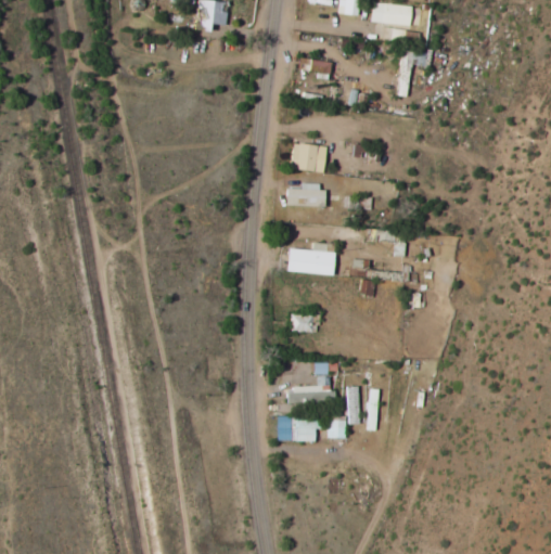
[(228,11),(222,11),(223,1),(201,0),(199,31),(210,31),(210,24),(227,25),(228,11)]
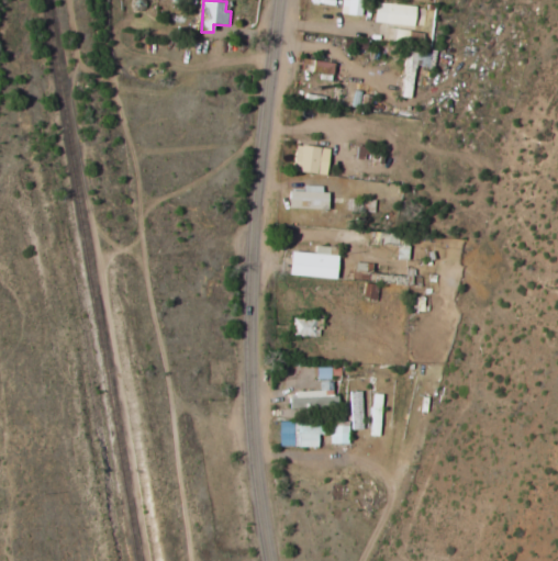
[(349,0),(348,14),(363,17),(365,0),(349,0)]
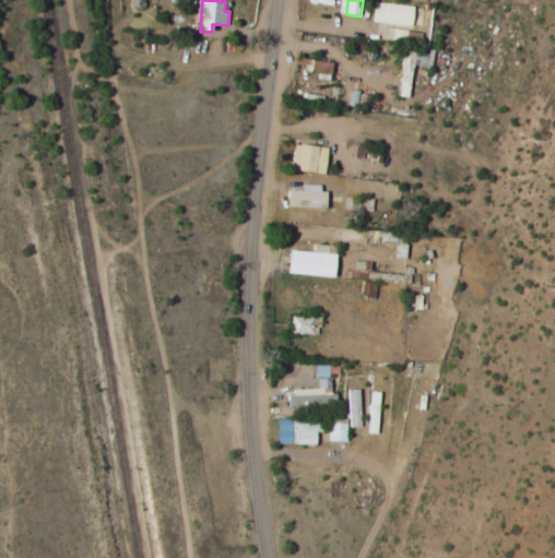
[(415,25),(415,4),(374,3),(373,23),(415,25)]
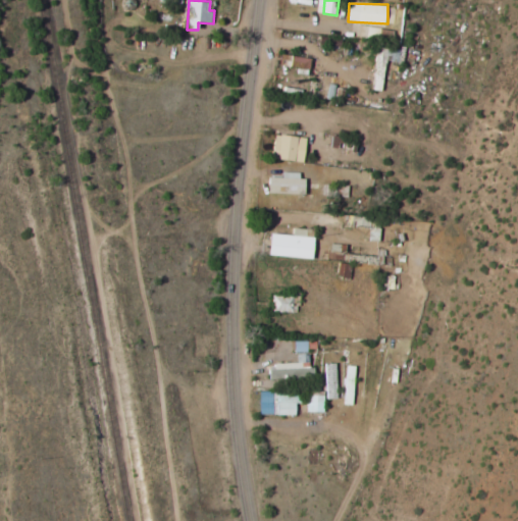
[(386,60),(400,62),(402,50),(380,46),(373,90),(381,91),(386,60)]
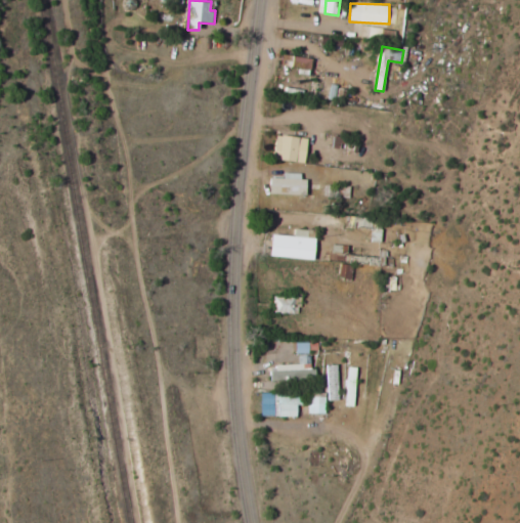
[(312,58),(292,55),(291,67),(304,69),(303,71),(310,72),(312,58)]
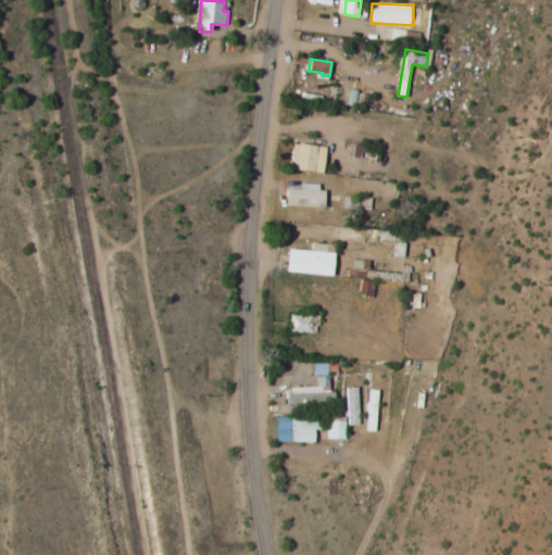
[(326,146),(292,144),(291,171),(325,172),(326,146)]
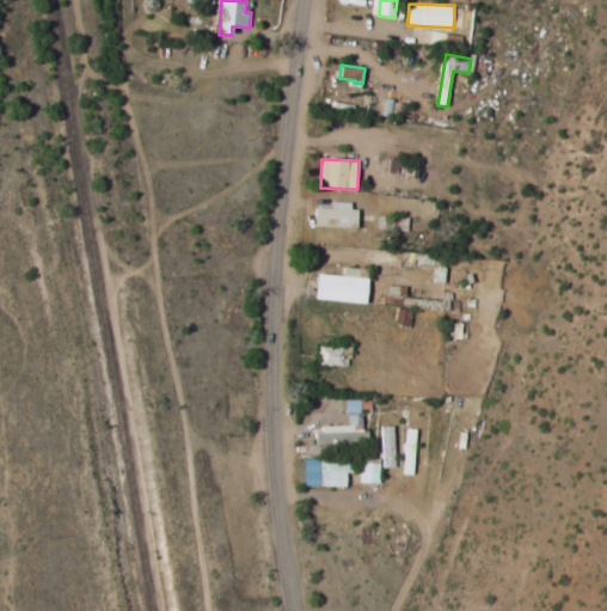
[(331,208),(314,208),(314,226),(355,228),(356,202),(331,202),(331,208)]
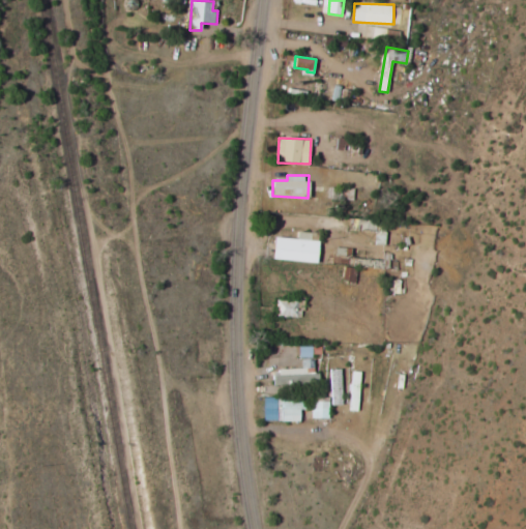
[(317,264),(319,241),(311,240),(312,233),(298,231),(297,239),(273,237),(271,259),(317,264)]
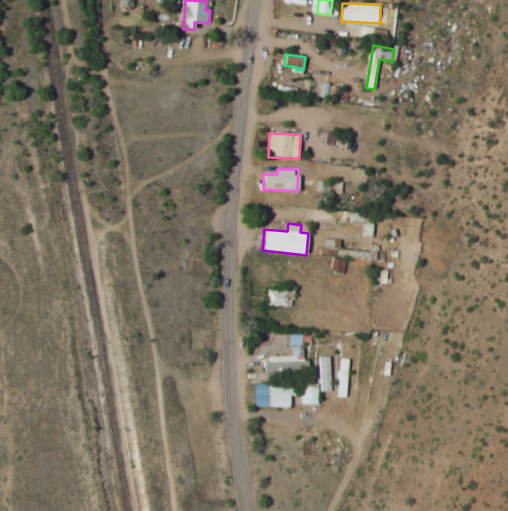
[(268,306),(294,306),(294,288),(267,288),(268,306)]
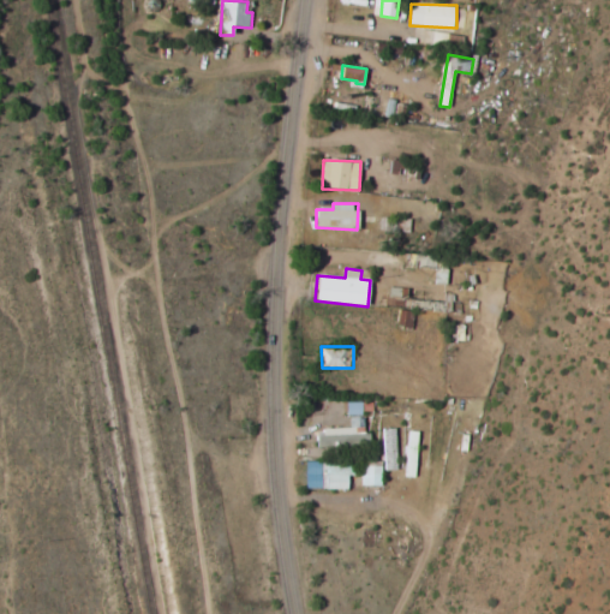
[(351,427),(321,428),(321,446),(374,443),(374,433),(366,433),(365,400),(350,401),(351,427)]
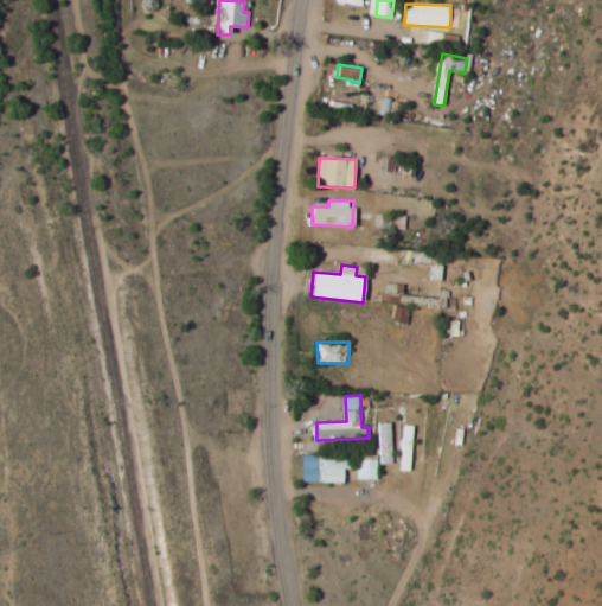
[(414,425),(404,425),(402,470),(411,470),(414,425)]
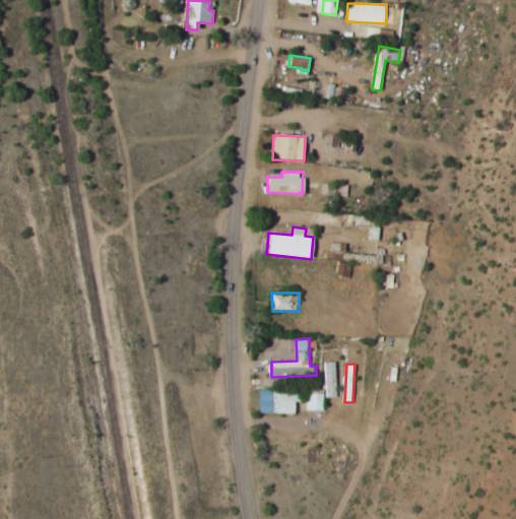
[(275,413),(298,413),(298,389),(260,389),(260,412),(275,412),(275,413)]
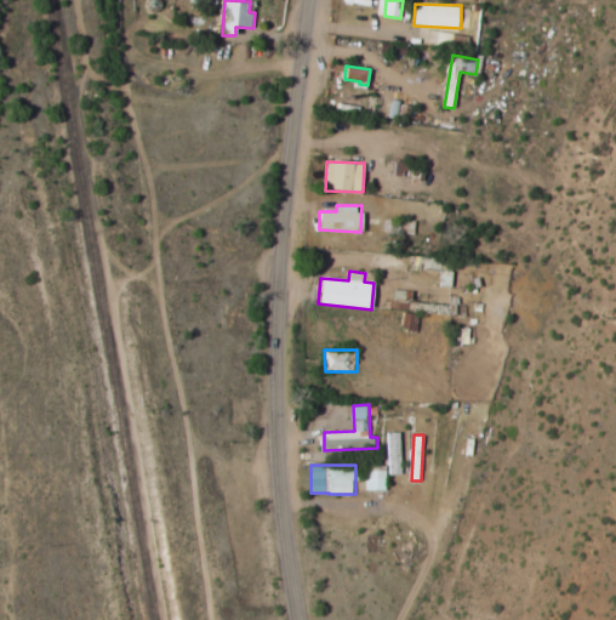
[(387,489),(388,465),(368,465),(368,489),(387,489)]
